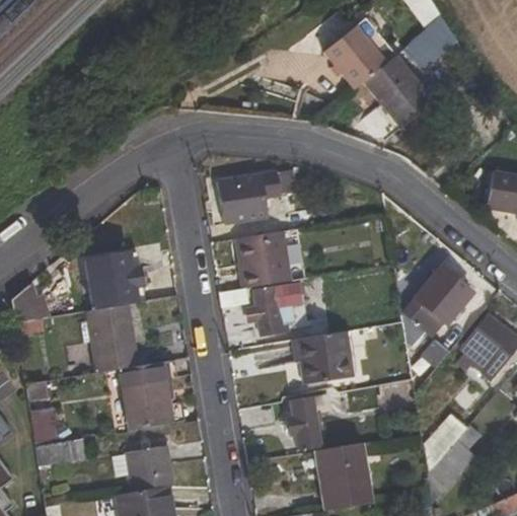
[(411,0),(424,23),(441,13),(433,0),(411,0)]
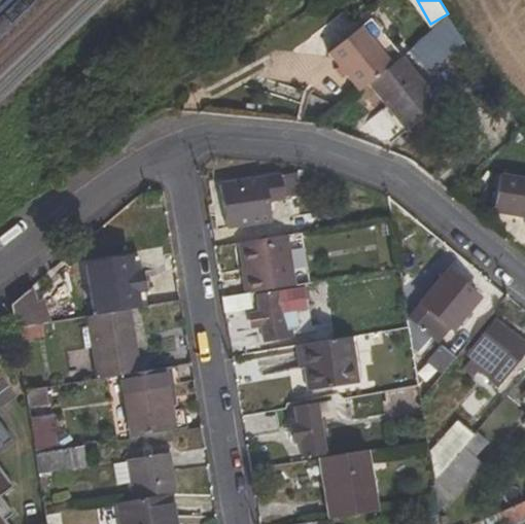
[(363,25),(328,53),(360,92),(370,83),(394,62),(363,25)]
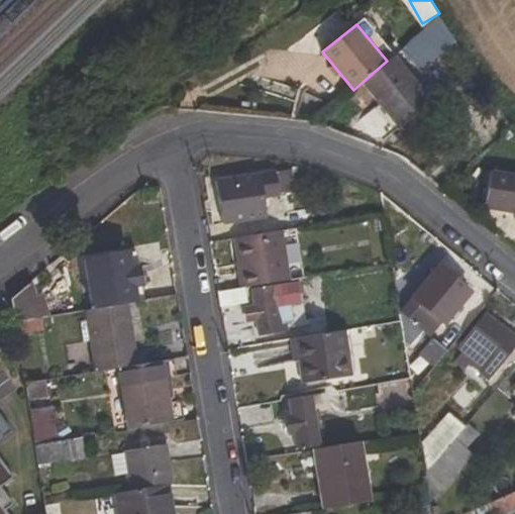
[(419,66),(430,55),(413,37),(401,48),(419,66)]
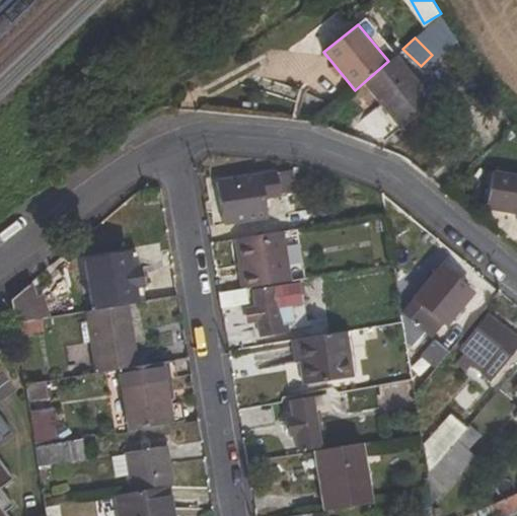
[(396,54),(388,61),(364,82),(401,127),(434,101),(396,54)]
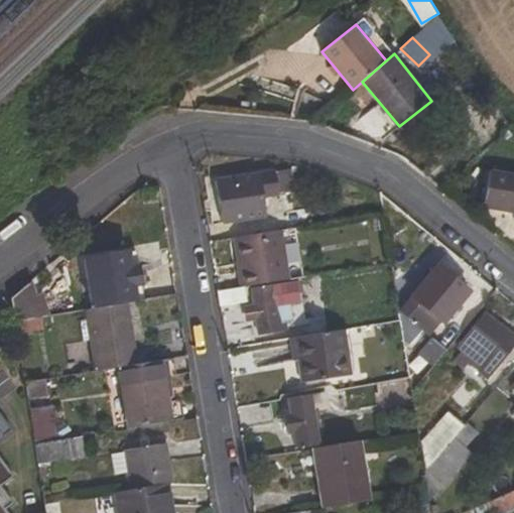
[(264,195),(277,194),(281,193),(278,171),(277,169),(218,179),(224,220),(249,217),(249,215),(246,198),(260,196),(264,195)]
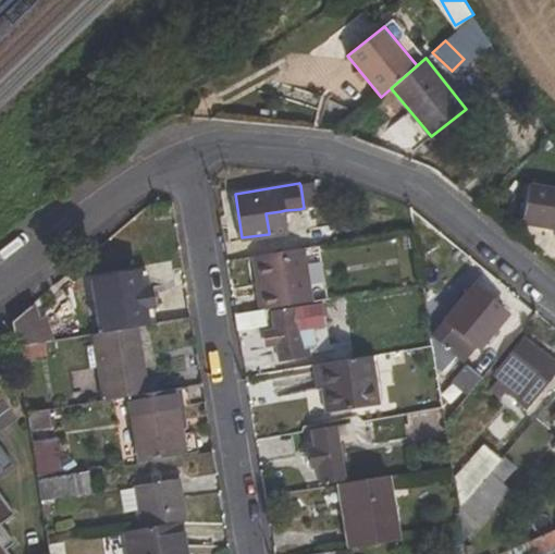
[(554,186),(530,183),(525,222),(554,228),(554,186)]
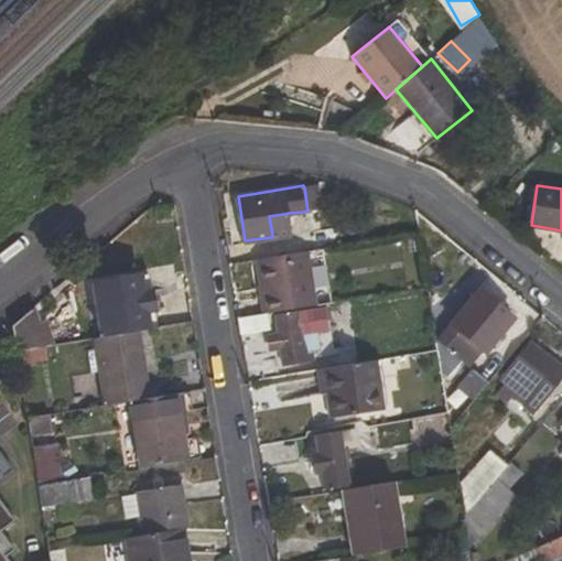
[(312,191),(312,186),(304,187),(307,211),(320,208),(316,190),(312,191)]
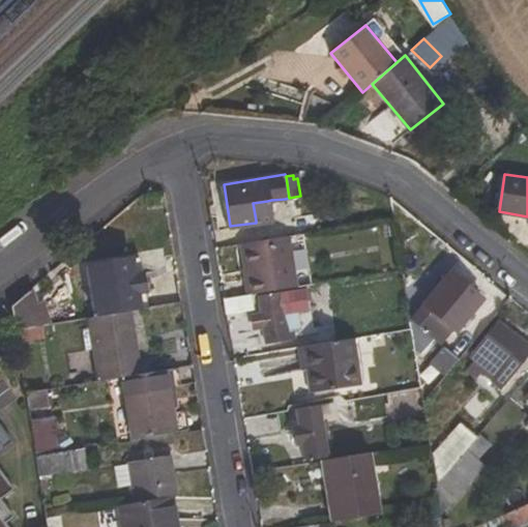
[(306,196),(300,196),(289,198),(285,199),(287,214),(310,211),(306,196)]
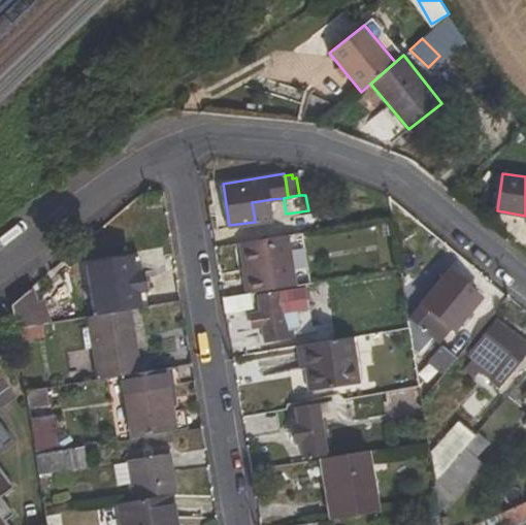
[(255,224),(274,220),(270,199),(266,200),(269,218),(255,220),(255,222),(229,225),(229,228),(255,224)]
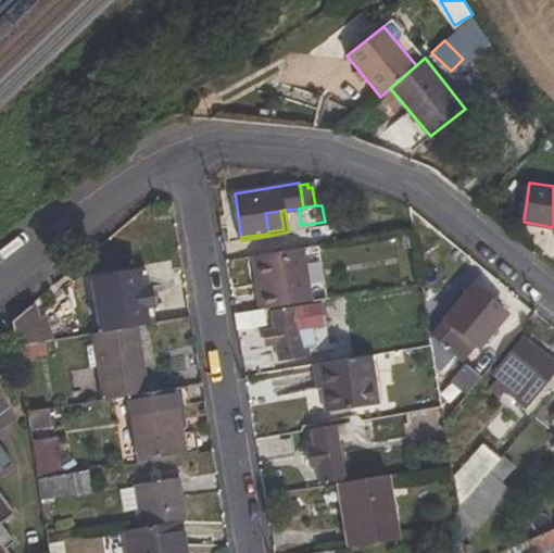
[(268,231),(284,229),(280,211),(265,213),(268,231)]
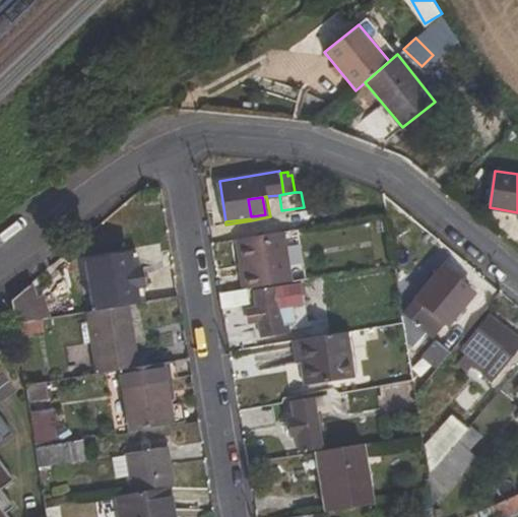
[(306,215),(307,227),(320,224),(319,213),(306,215)]
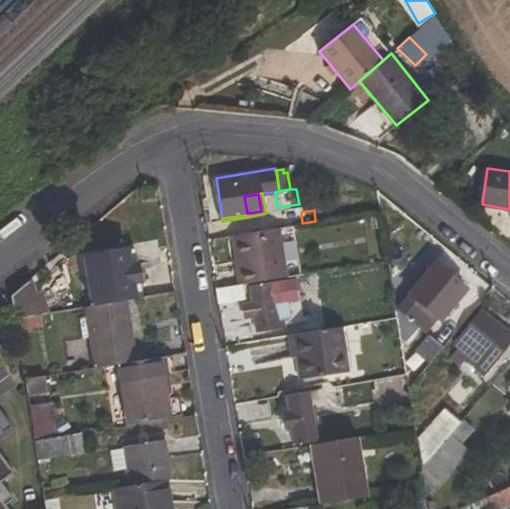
[(280,232),(278,226),(233,233),(234,239),(280,232)]
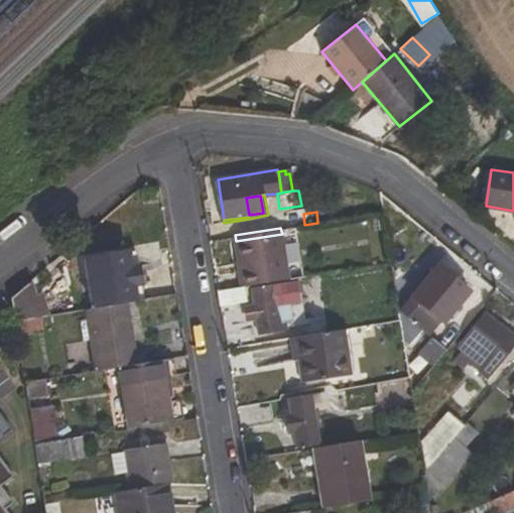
[(236,241),(244,285),(288,278),(282,234),(236,241)]
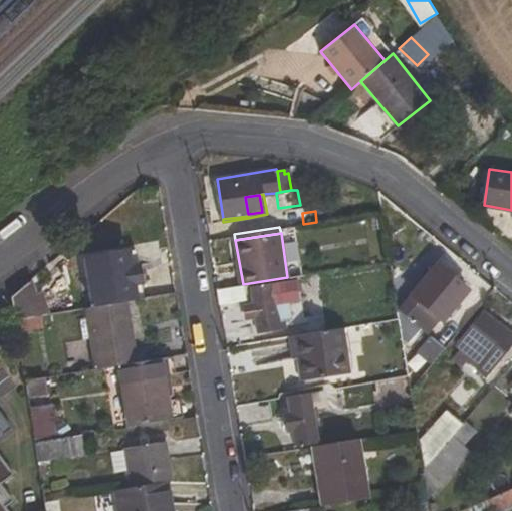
[(445,247),(437,257),(471,280),(478,269),(445,247)]
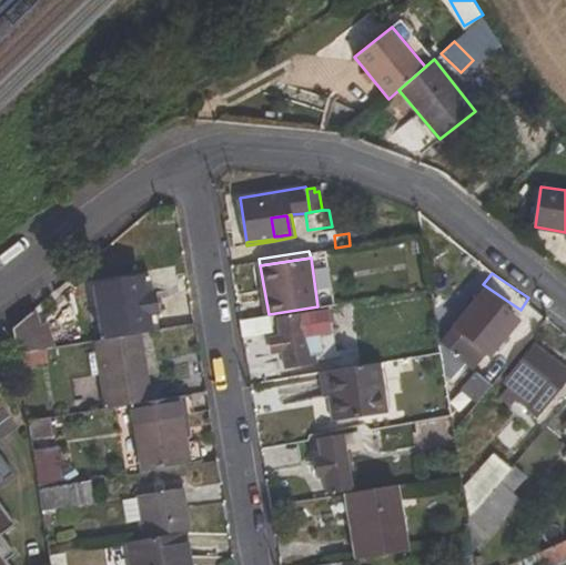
[(150,274),(142,275),(151,331),(159,330),(150,274)]
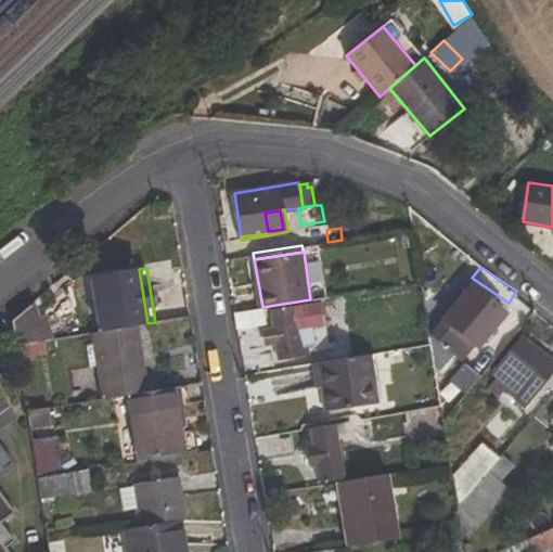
[(91,277),(101,331),(139,324),(148,323),(139,269),(91,277)]
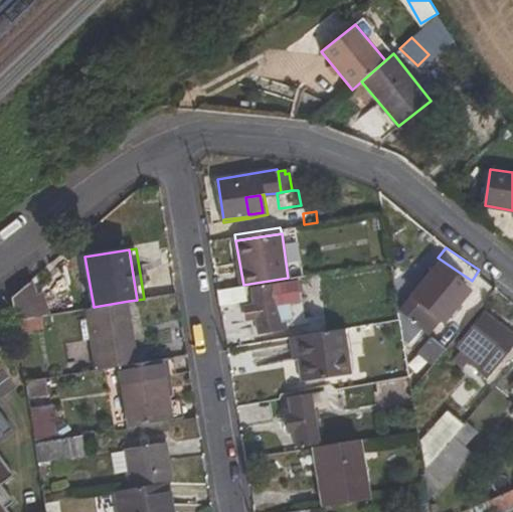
[(469,291),(437,264),(398,310),(399,320),(402,334),(410,342),(422,328),(435,313),(442,319),(446,321),(469,291)]
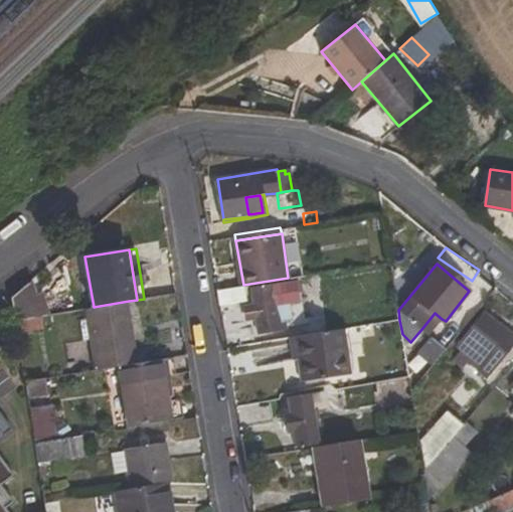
[(252,288),(259,330),(287,326),(285,308),(291,307),(290,302),(305,300),(302,281),(252,288)]
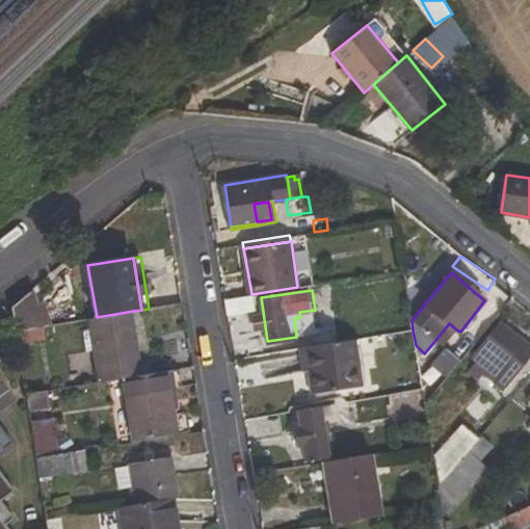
[(26,293),(12,306),(17,329),(33,327),(26,293)]
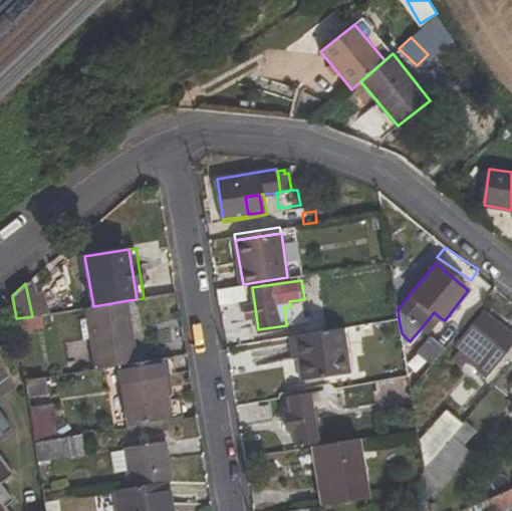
[(246,299),(243,285),(219,289),(221,302),(246,299)]
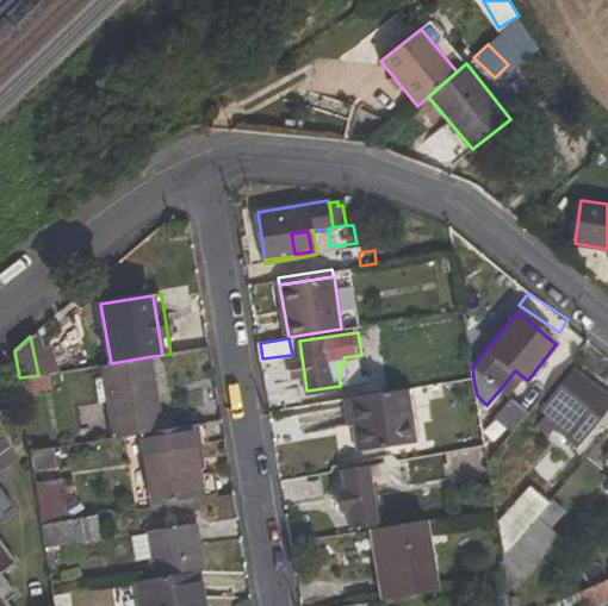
[(100,364),(112,437),(141,432),(165,429),(153,356),(111,363),(100,364)]
